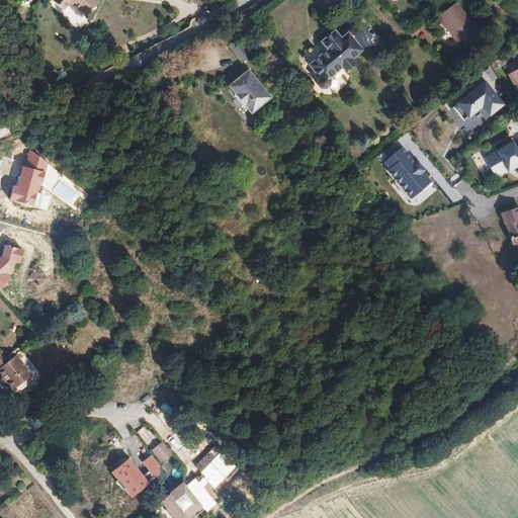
[(100,2),(98,0),(54,0),(53,2),(64,11),(71,3),(87,17),(100,2)]
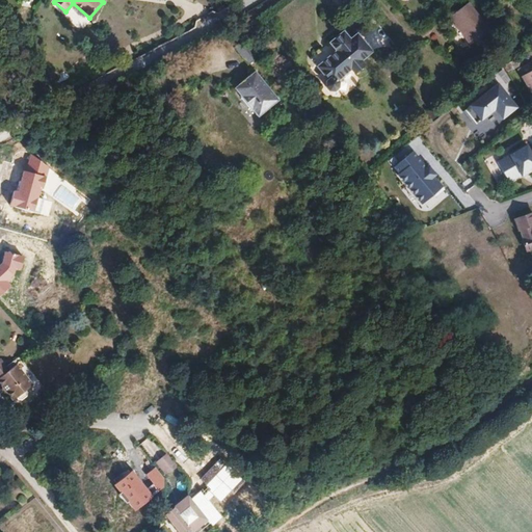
[(461,8),(444,21),(462,51),(481,38),(461,8)]
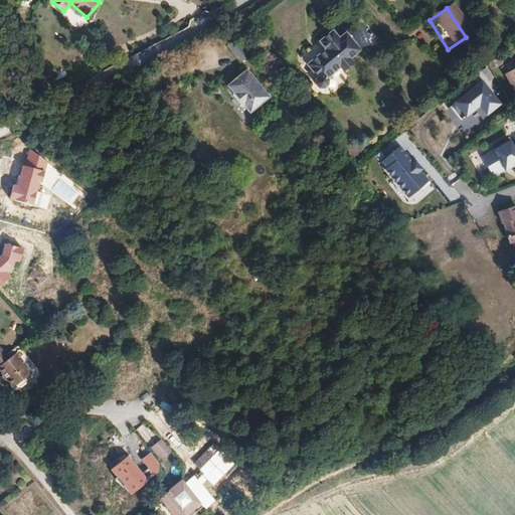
[(323,51),(304,66),(315,78),(313,80),(312,86),(315,90),(320,91),(325,87),(325,83),(324,80),(337,69),(341,74),(350,66),(347,62),(357,53),(343,35),(336,41),(330,33),(317,43),(323,51)]
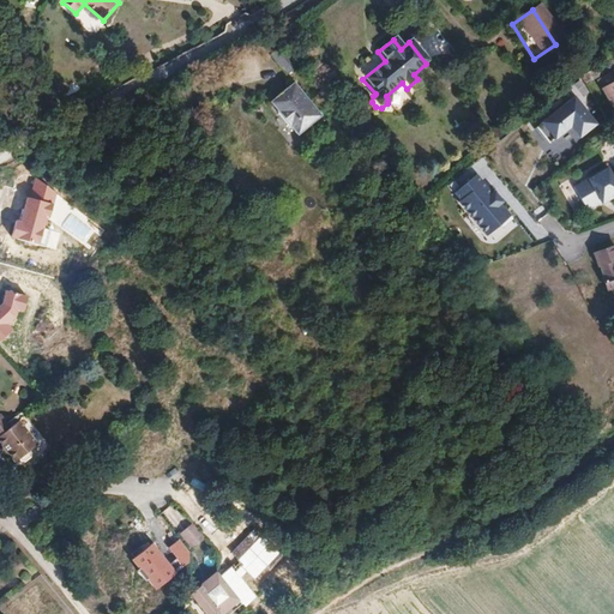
[(276,79),(281,74),(288,70),(272,49),(260,60),(276,79)]
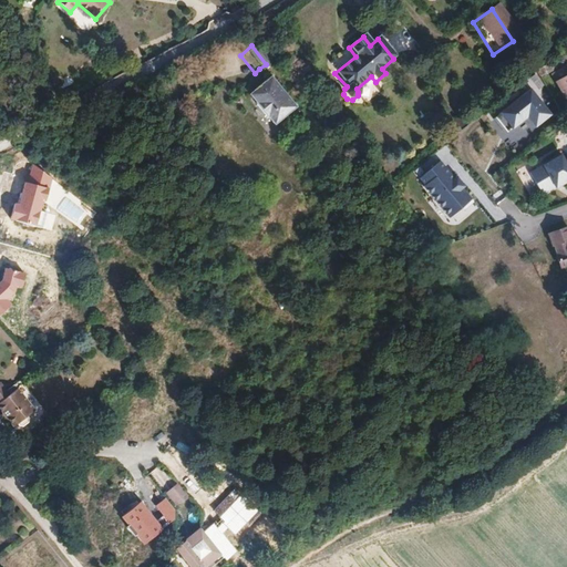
[(566,72),(564,68),(550,76),(566,102),(566,72)]
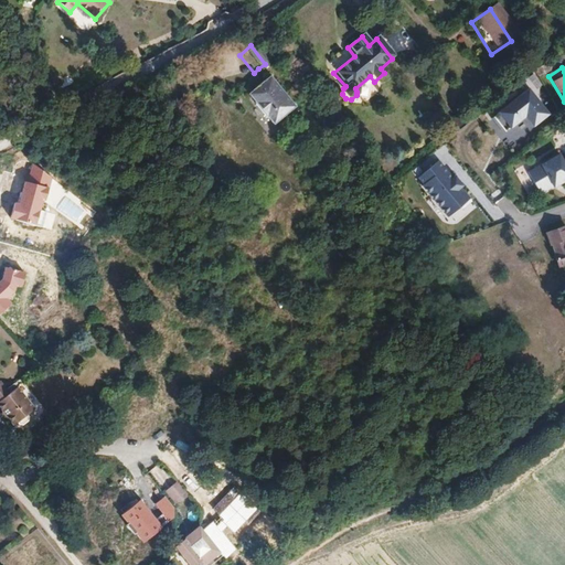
[(260,82),(257,85),(258,87),(255,91),(253,88),(240,99),(246,107),(245,108),(255,121),(256,121),(263,129),(285,112),(260,82)]
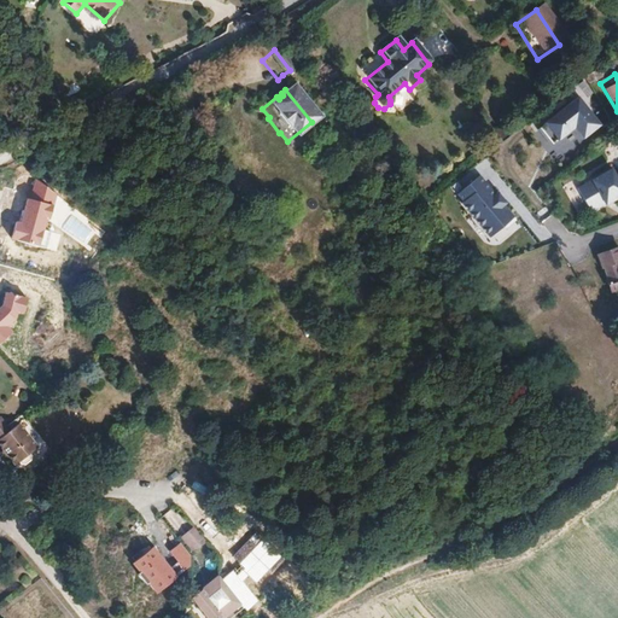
[(601,126),(579,94),(542,121),(558,144),(579,129),(584,136),(601,126)]
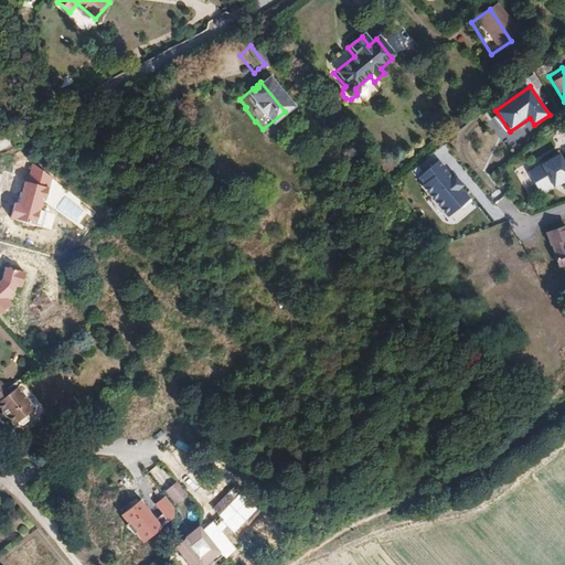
[(564,182),(564,158),(562,153),(528,171),(542,196),(564,182)]
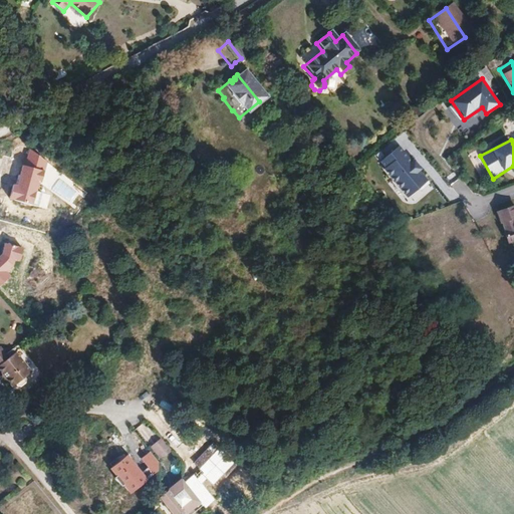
[(412,164),(398,148),(378,164),(410,200),(430,182),(422,173),(424,171),(416,160),(412,164)]
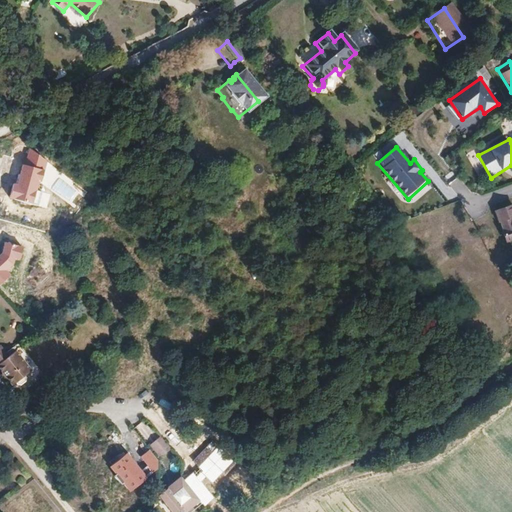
[(26,165),(45,171),(48,161),(29,148),(26,165)]
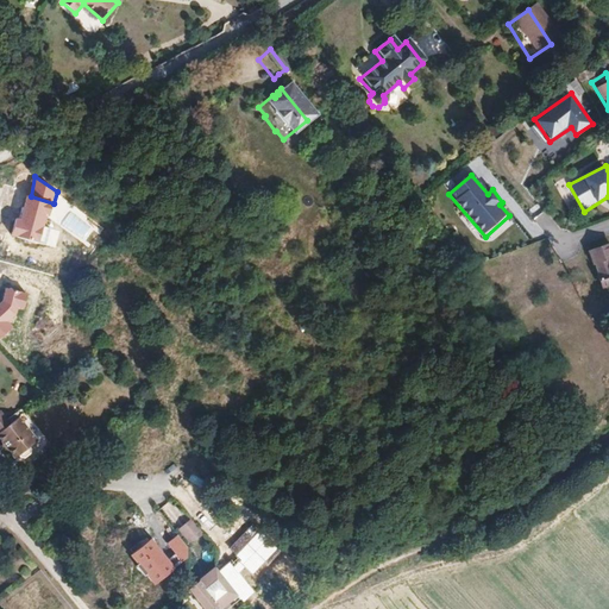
[(31,196),(27,195),(22,219),(16,218),(13,236),(41,243),(48,214),(51,215),(54,203),(31,196)]
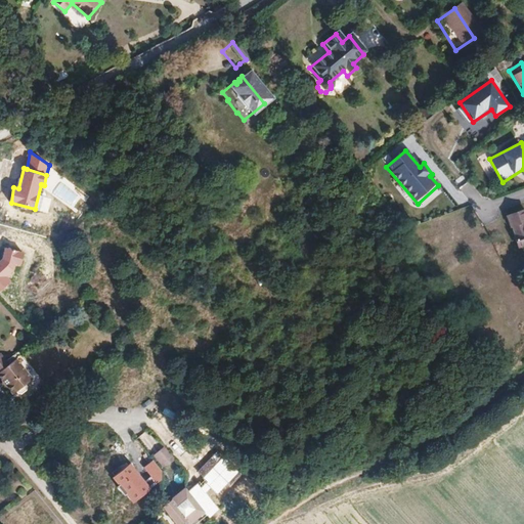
[(523,216),(507,222),(519,254),(523,251),(523,216)]
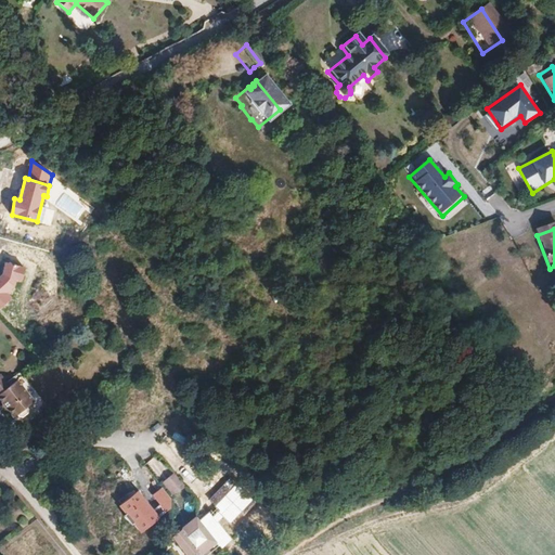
[(2,275),(0,276),(0,310),(13,297),(9,295),(15,287),(17,280),(23,281),(26,267),(5,262),(2,275)]
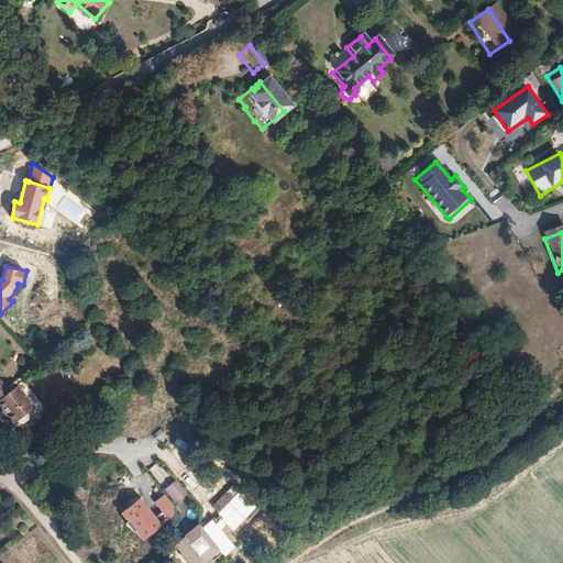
[(26,415),(33,409),(21,393),(17,387),(13,383),(7,388),(0,381),(0,408),(12,424),(17,422),(18,423),(22,424),(26,421),(28,417),(26,415)]
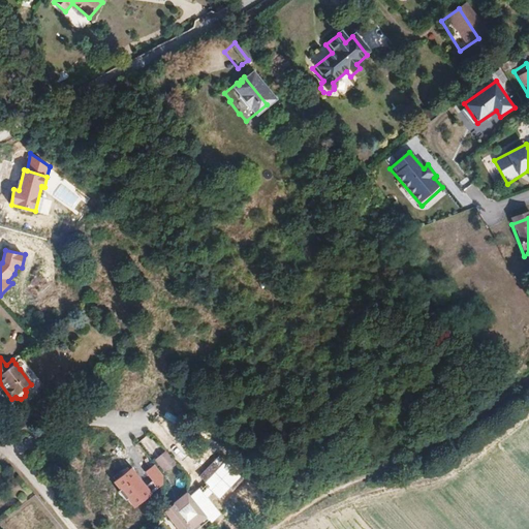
[(156,461),(165,472),(176,464),(166,453),(156,461)]
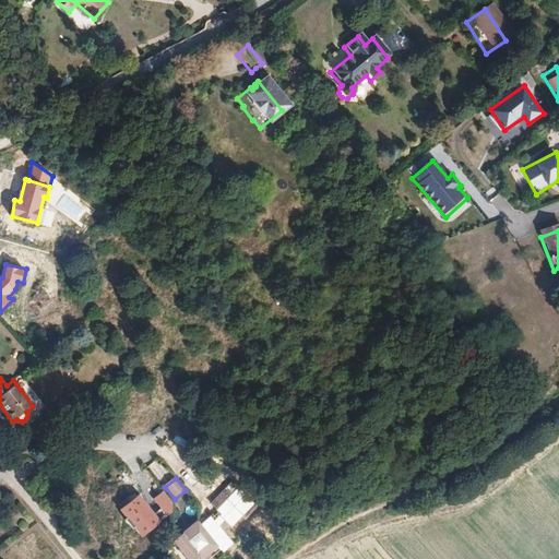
[(211,503),(232,526),(259,502),(238,479),(211,503)]
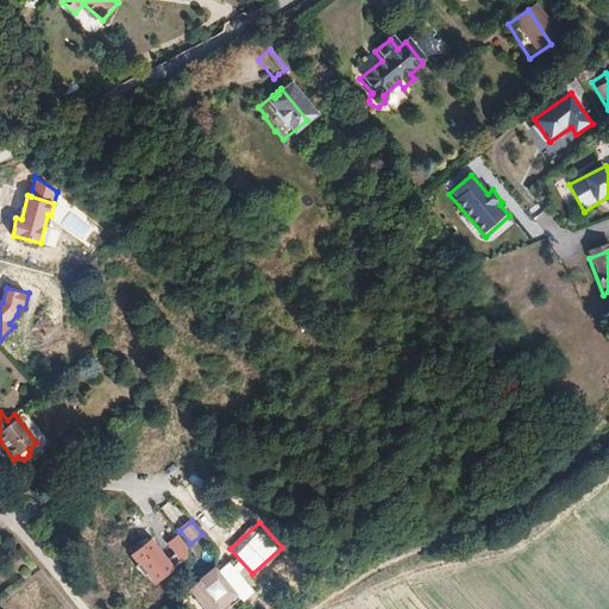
[(215,569),(196,583),(199,586),(203,582),(208,586),(221,576),(215,569)]
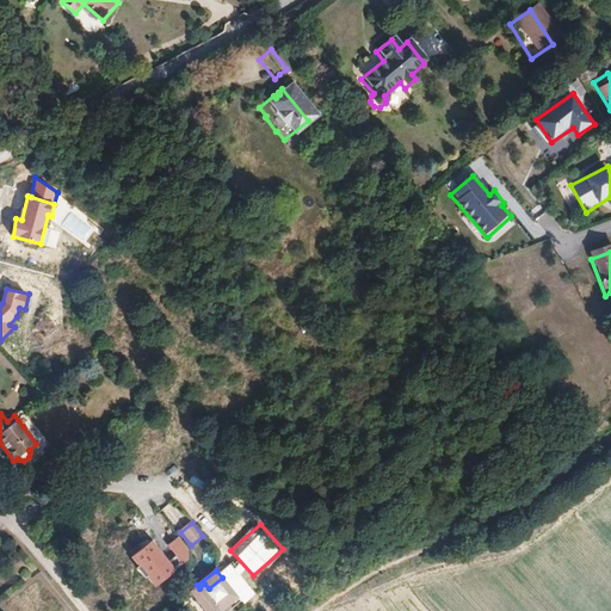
[(196,587),(191,591),(207,610),(227,610),(241,600),(238,597),(222,578),(209,588),(204,584),(199,588),(197,585),(196,587)]
